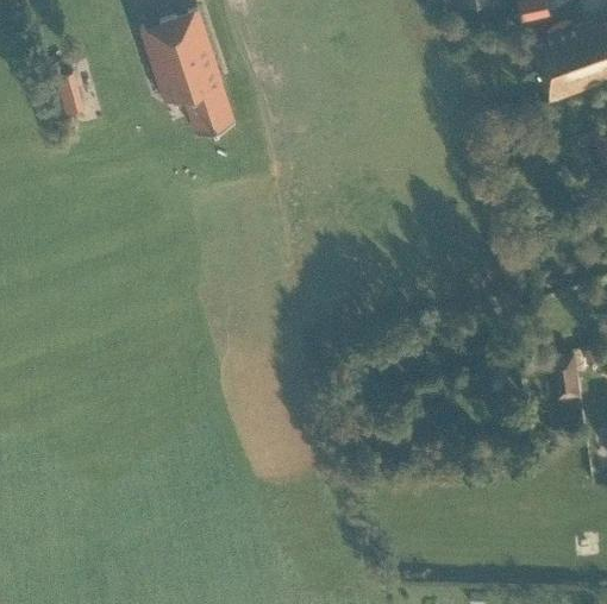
[(524,23),(552,17),(548,0),(529,0),(519,2),(524,23)]
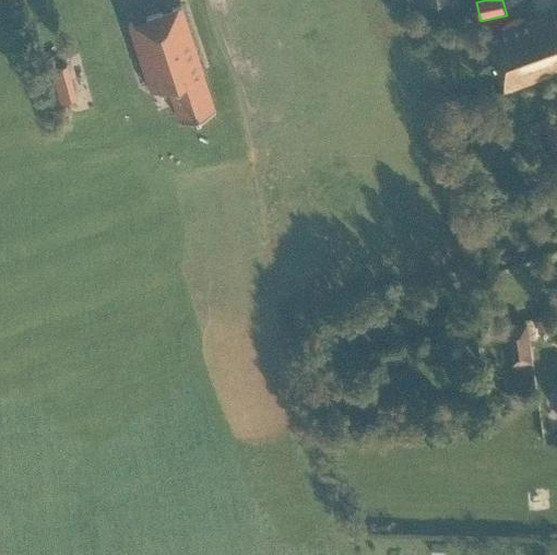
[(181,126),(216,114),(204,78),(205,78),(182,10),(129,27),(152,95),(169,89),(181,126)]
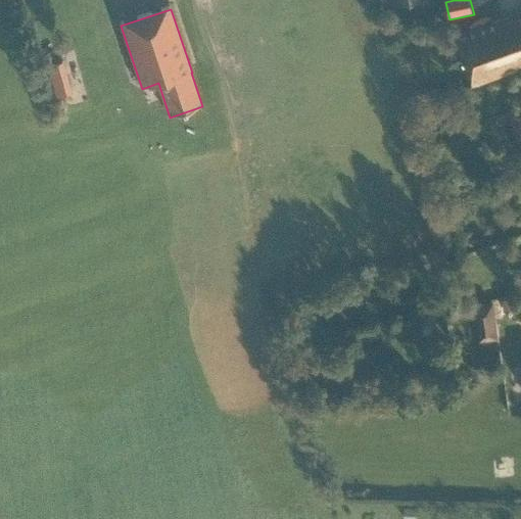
[(473,88),(520,71),(520,21),(510,26),(509,21),(456,40),(473,88)]
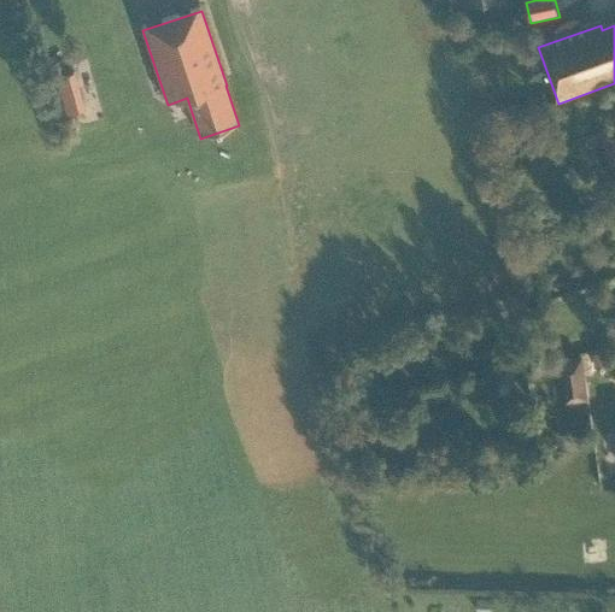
[(75,76),(58,81),(68,117),(86,112),(75,76)]
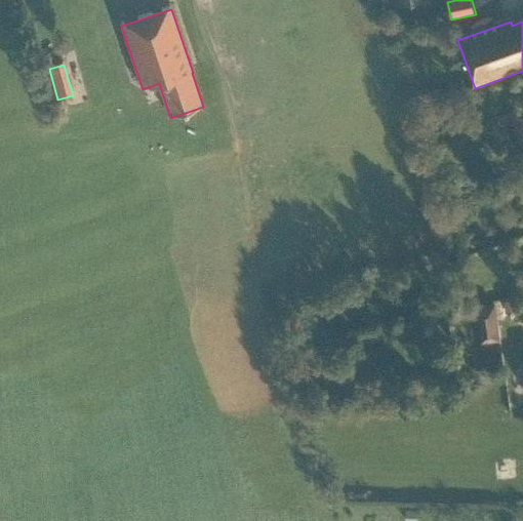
[(522,114),(511,119),(522,151),(522,114)]
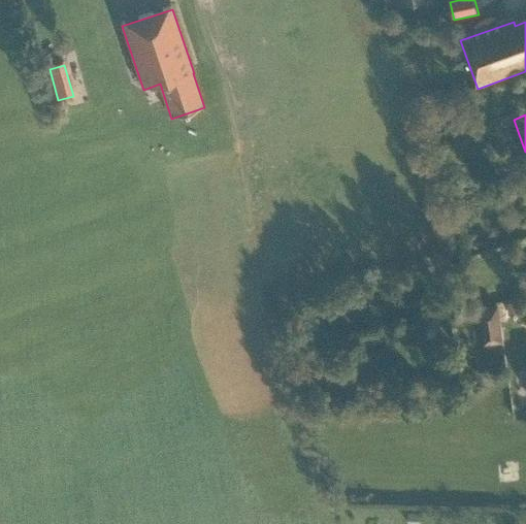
[(519,304),(508,306),(512,317),(521,314),(519,304)]
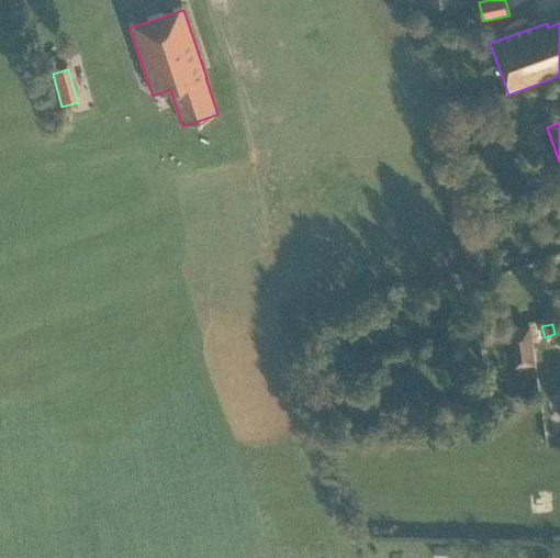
[(516,369),(537,367),(532,330),(511,332),(516,369)]
